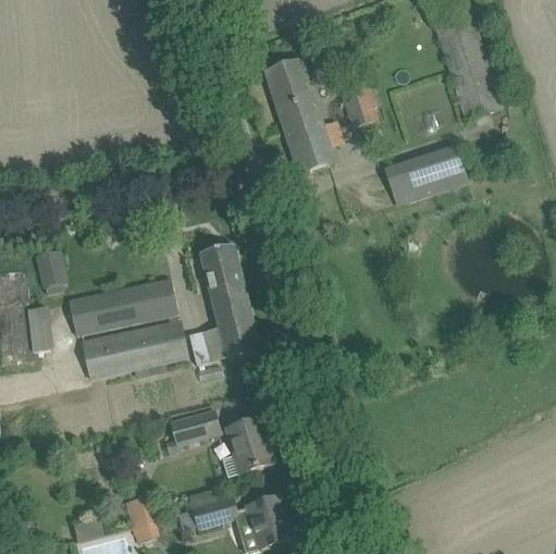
[(466,119),(501,108),(465,0),(427,0),(466,119)]
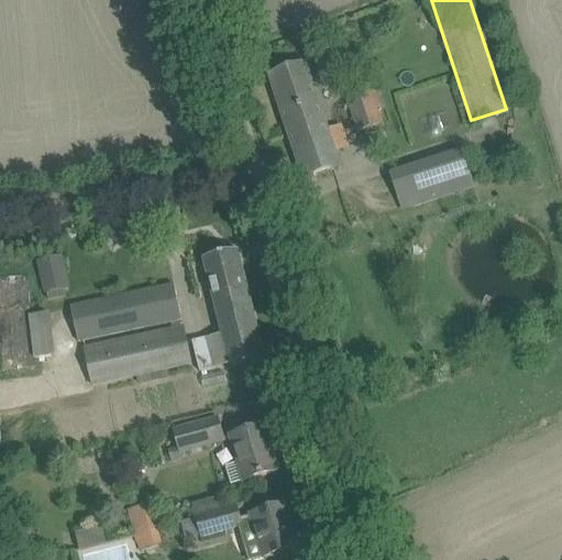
[(302,176),(323,169),(338,164),(304,62),(268,74),(302,176)]
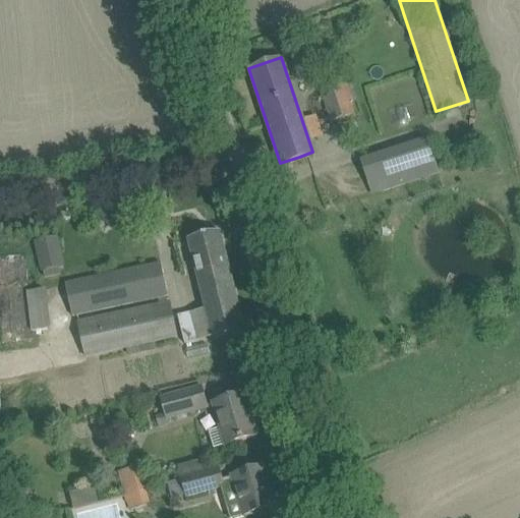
[(318,84),(330,121),(354,112),(351,101),(357,99),(351,80),(345,82),(343,75),(318,84)]
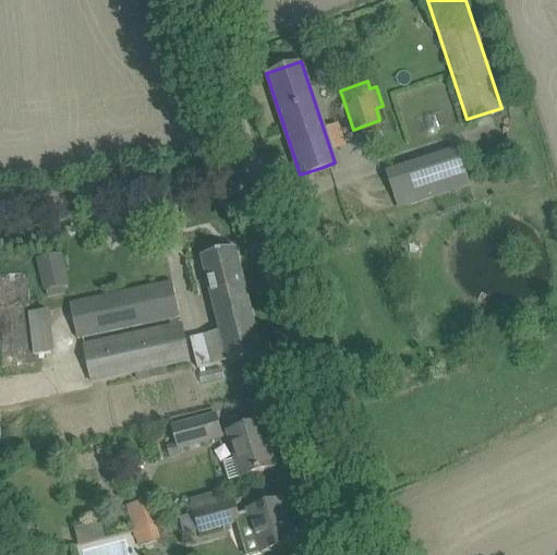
[(469,182),(457,147),(406,164),(416,200),(469,182)]
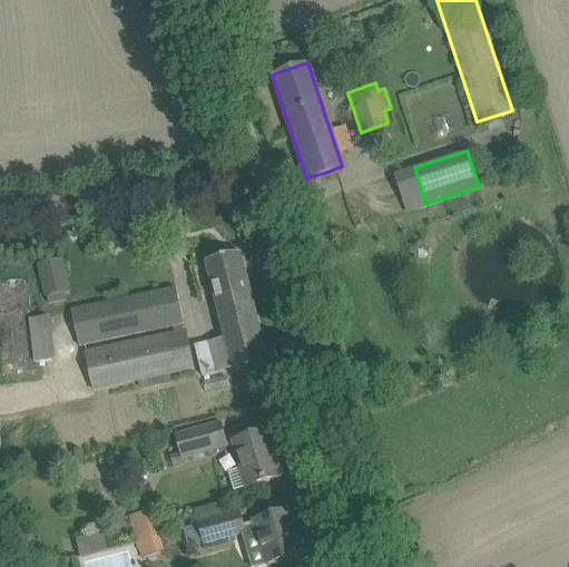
[(266,358),(239,251),(205,260),(224,335),(193,343),(200,373),(232,367),(266,358)]
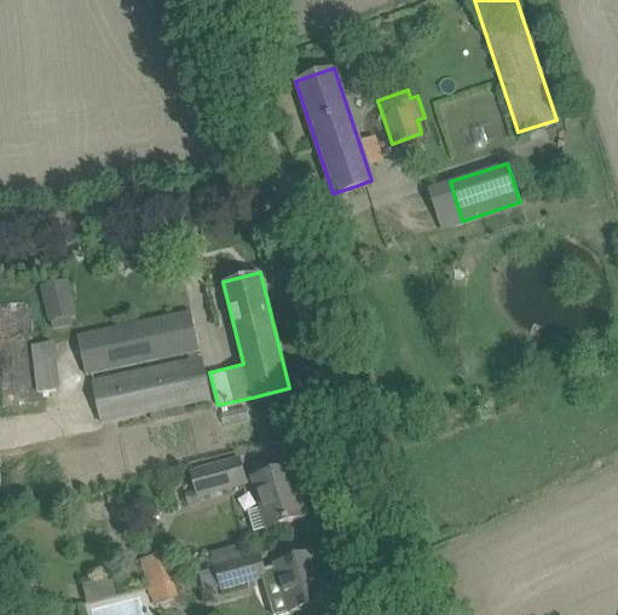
[(67,314),(74,313),(65,278),(40,284),(47,319),(50,318),(51,326),(69,323),(67,314)]
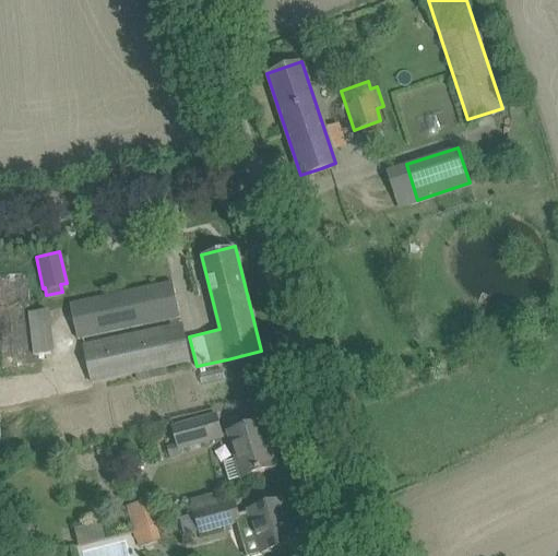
[(25,272),(0,271),(0,327),(25,327),(25,272)]
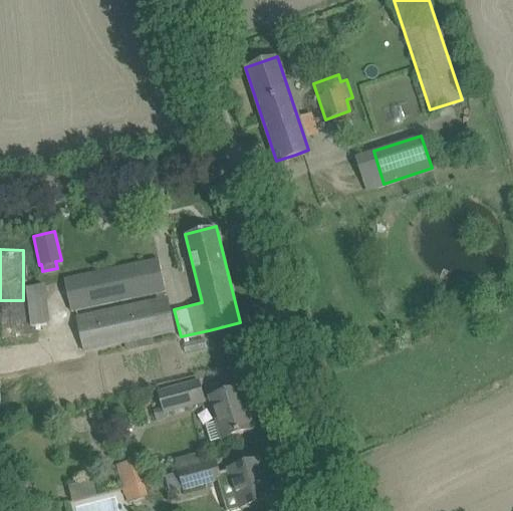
[(70,310),(145,293),(165,288),(158,257),(63,278),(70,310)]
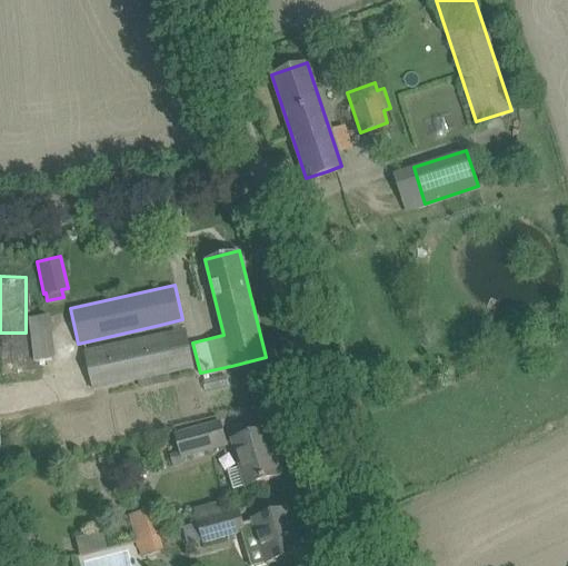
[(35,358),(55,356),(50,315),(30,317),(35,358)]
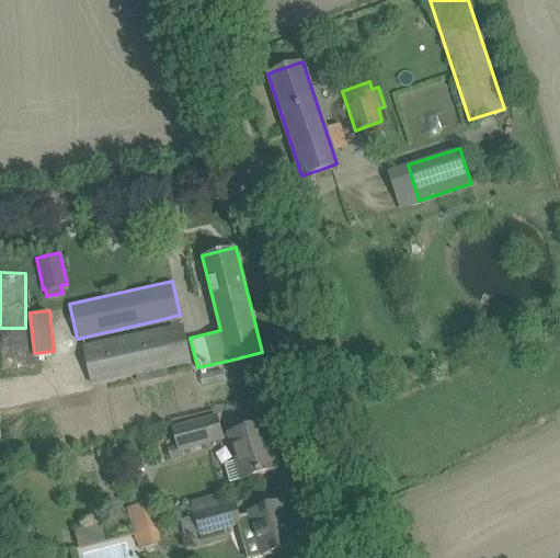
[(90,382),(168,364),(189,360),(181,323),(82,344),(90,382)]
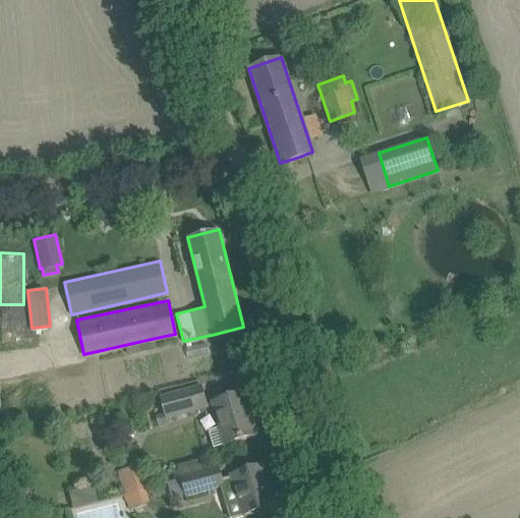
[(169,422),(167,415),(205,404),(199,385),(161,396),(166,412),(155,415),(158,425),(169,422)]
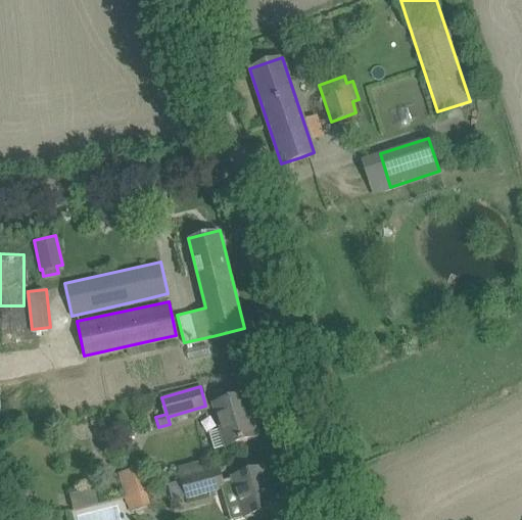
[(242,395),(245,394),(245,393),(214,403),(217,413),(204,417),(209,429),(207,430),(212,447),(226,443),(226,444),(256,435),(252,418),(248,419),(242,395)]
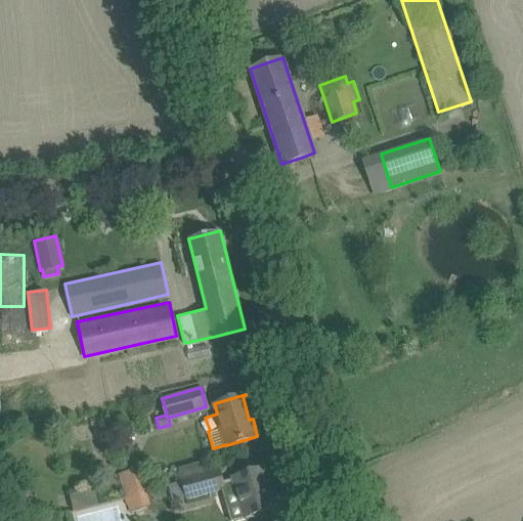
[(124,492),(144,487),(138,467),(118,472),(124,492)]
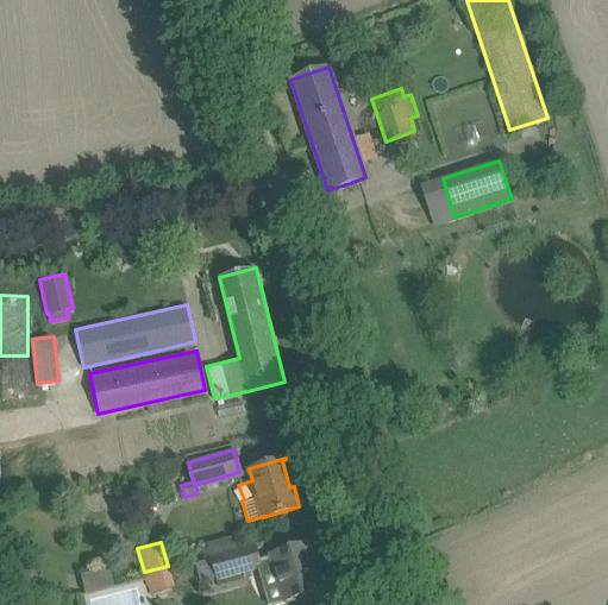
[(254,544),(212,556),(218,575),(218,577),(257,565),(262,579),(274,575),(281,600),(300,594),(324,588),(309,543),(287,549),(257,558),(254,544)]
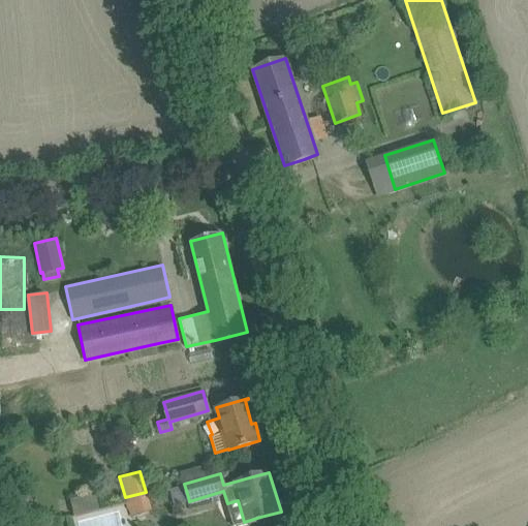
[(130,515),(151,508),(146,492),(125,497),(130,515)]
